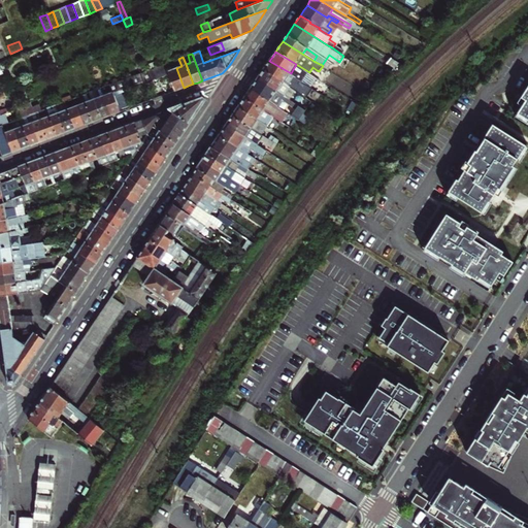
[(184,88),(176,68),(173,60),(164,64),(174,91),(178,90),(184,88)]
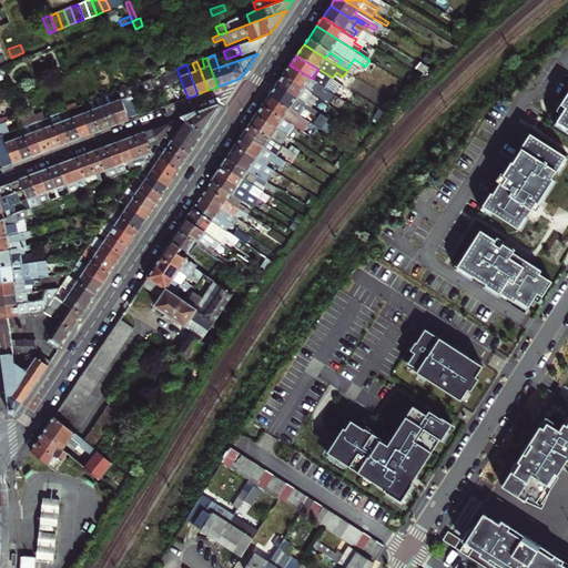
[(313,79),(290,66),(286,70),(283,74),(317,97),(323,100),(326,94),(332,98),(342,103),(344,100),(340,95),(313,79)]
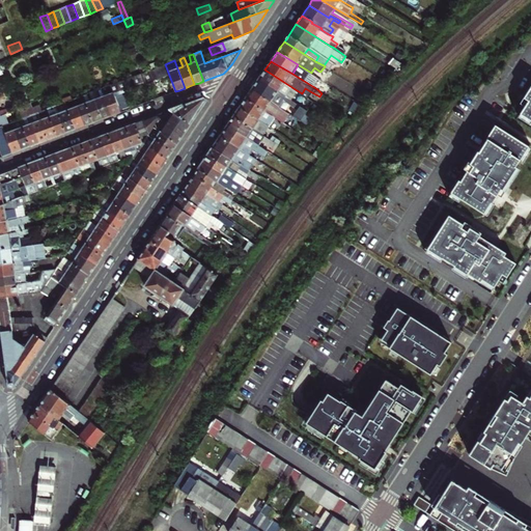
[(297,90),(264,70),(261,75),(258,79),(290,100),(297,90)]
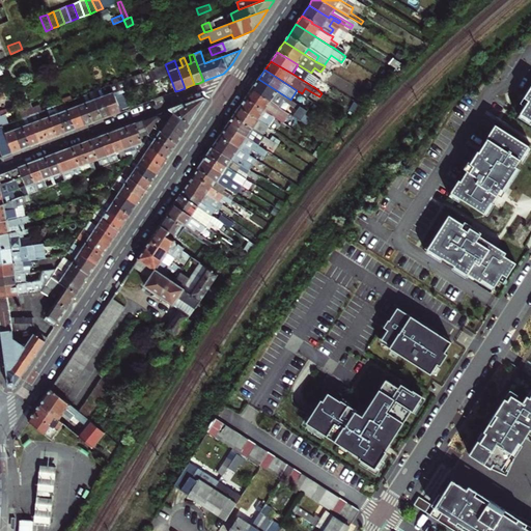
[(141,74),(109,85),(112,93),(143,81),(141,74)]
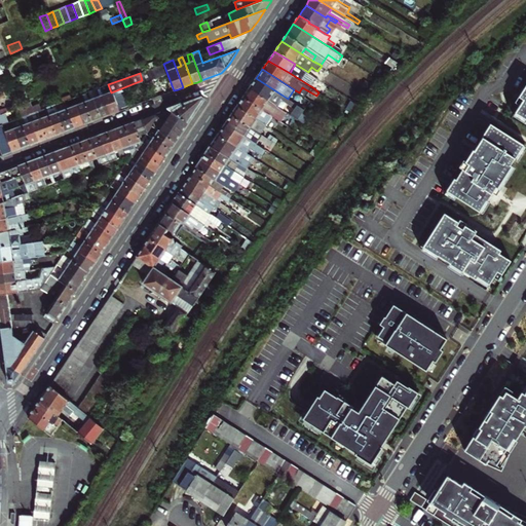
[(249,88),(285,112),(289,106),(295,110),(291,116),(297,120),(304,110),(288,99),(256,78),(253,83),(249,88)]
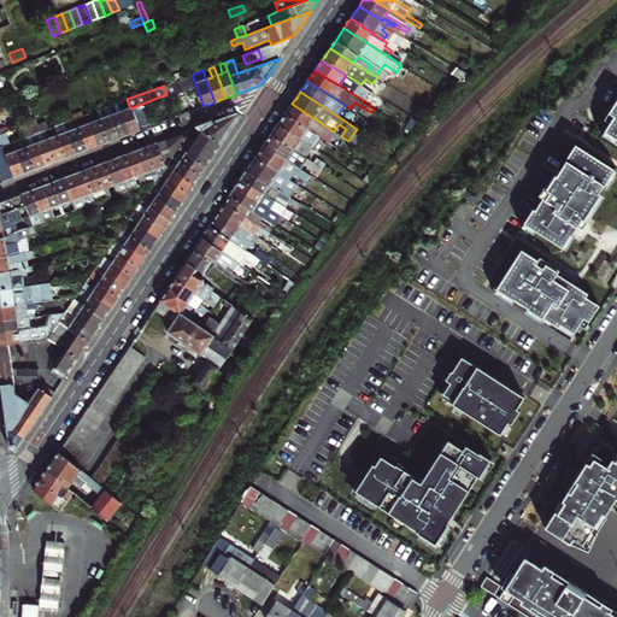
[(127,99),(117,103),(129,135),(134,133),(139,131),(130,109),(127,99)]
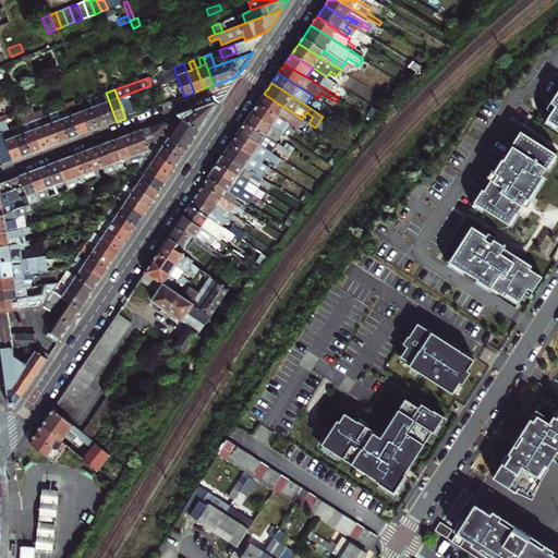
[(557,91),(547,109),(552,111),(547,120),(557,126),(557,91)]
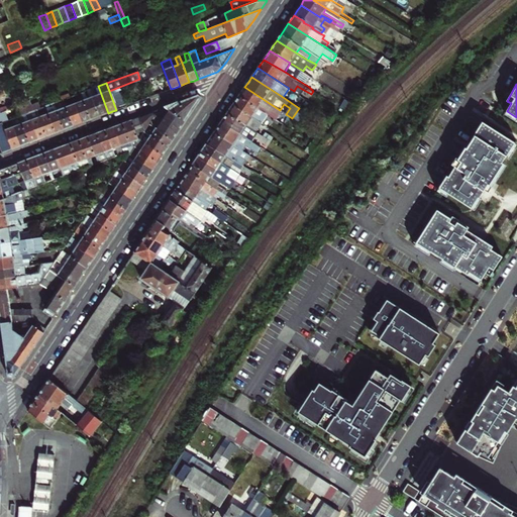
[(93,88),(89,90),(99,116),(103,115),(108,113),(98,86),(95,87),(98,94),(96,95),(93,88)]
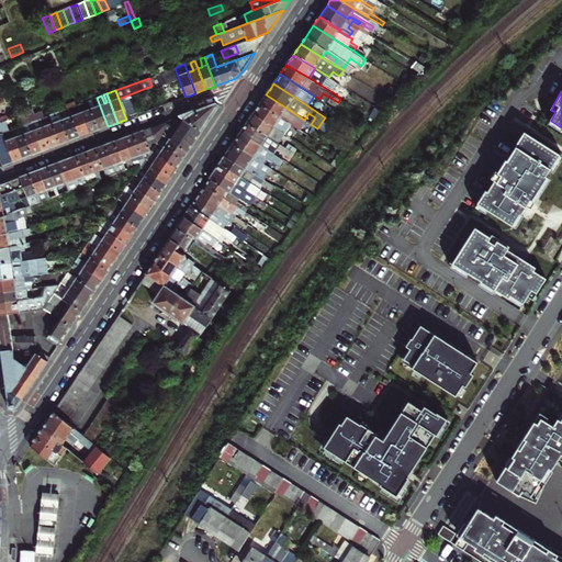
[(323,93),(319,99),(325,102),(328,97),(323,93)]
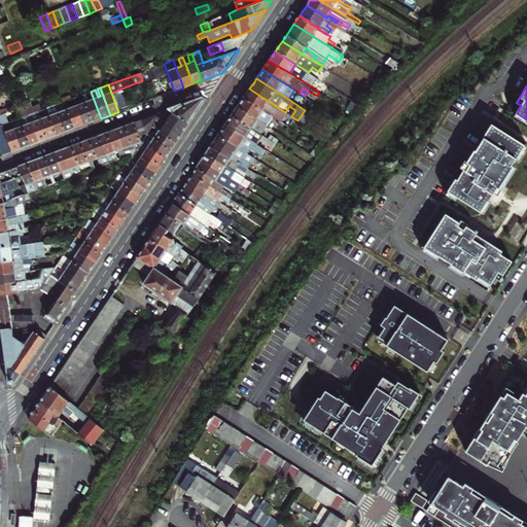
[(287,113),(285,112),(249,89),(246,94),(244,98),(273,116),(279,120),(283,124),(288,127),(290,123),(283,118),(287,113)]
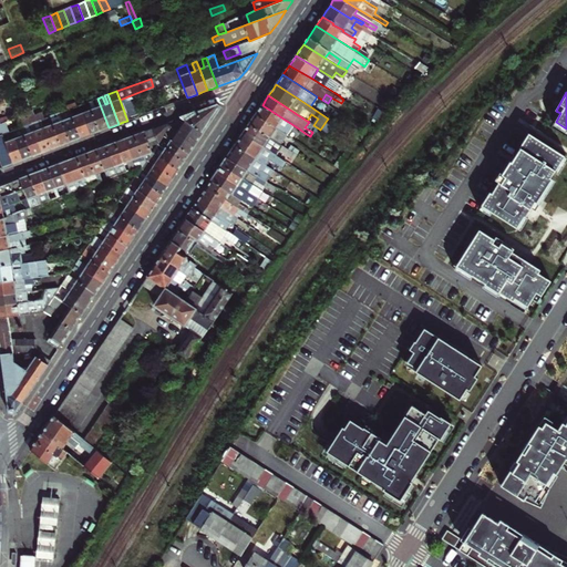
[(109,127),(98,99),(95,100),(98,107),(95,109),(92,101),(88,102),(100,131),(104,130),(109,127)]
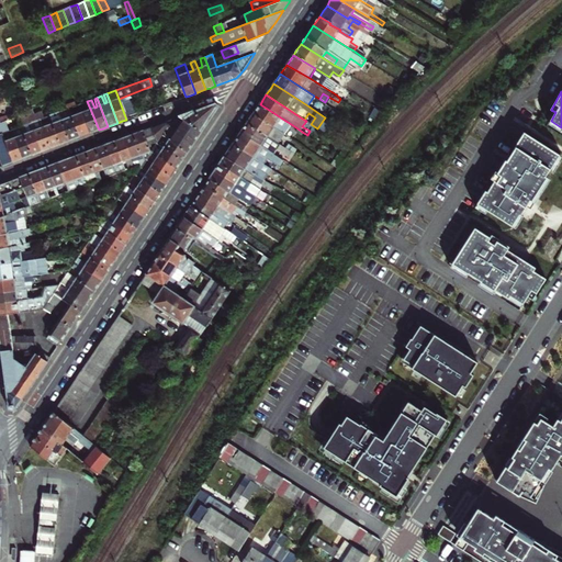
[(82,103),(78,104),(89,134),(93,132),(99,130),(87,101),(85,102),(88,110),(85,111),(82,103)]
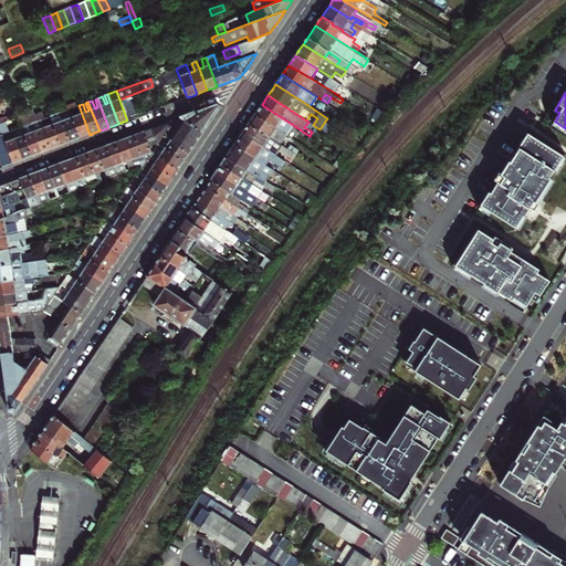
[(216,104),(181,117),(202,134),(210,122),(219,108),(216,104)]
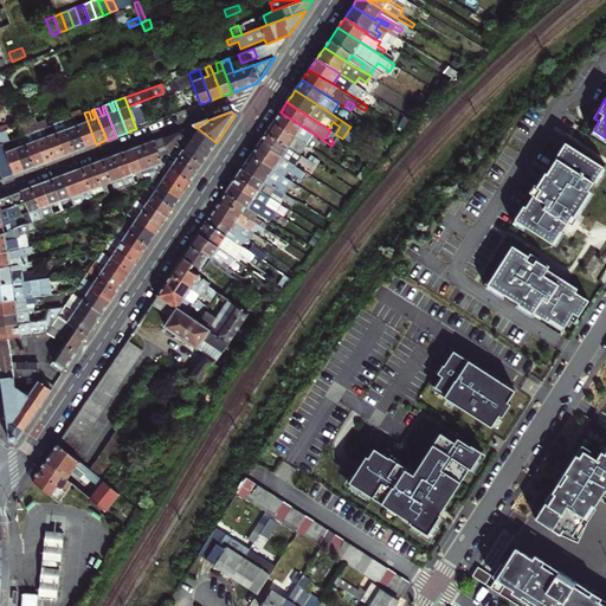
[(79,123),(77,124),(85,148),(90,146),(96,144),(84,113),(77,116),(79,123)]
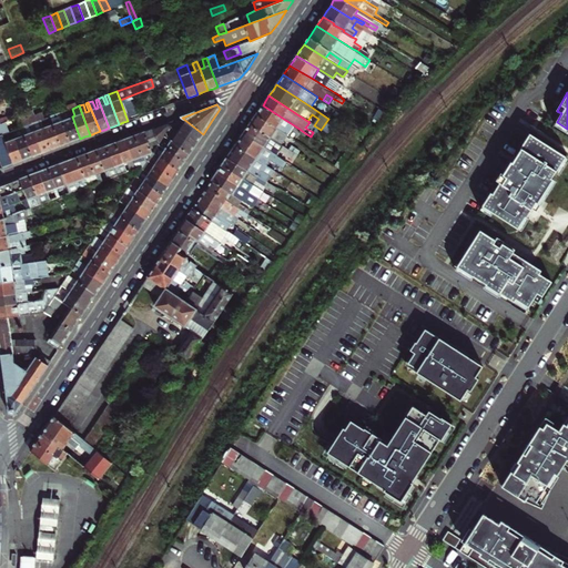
[(256,115),(287,135),(294,125),(263,105),(260,110),(256,115)]
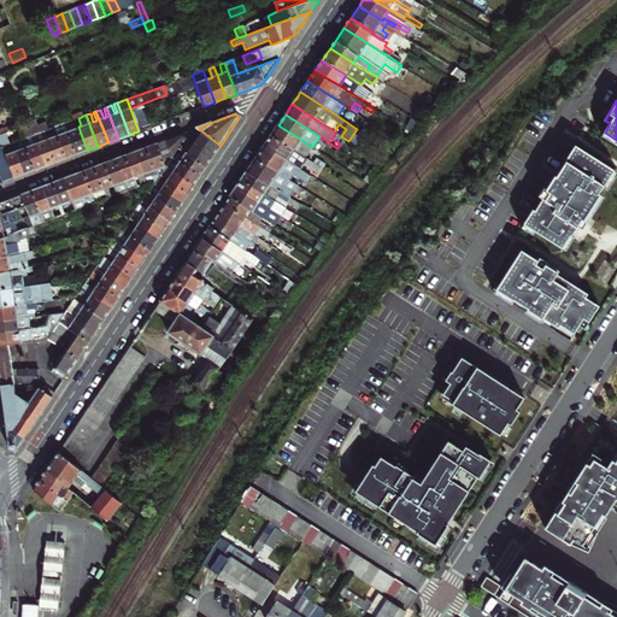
[(87,151),(78,127),(75,118),(64,123),(76,154),(82,153),(87,151)]
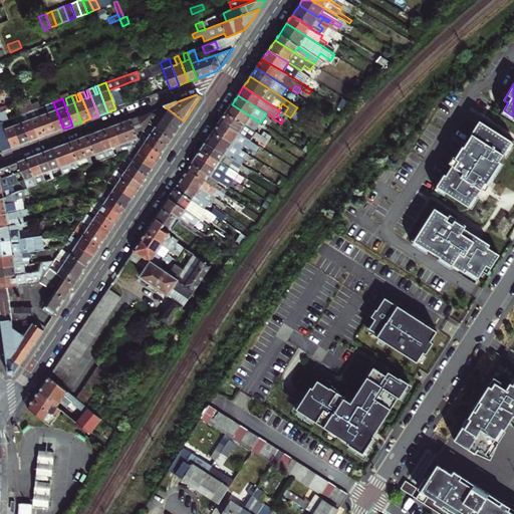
[(63,129),(53,102),(45,105),(47,112),(55,133),(59,131),(63,129)]
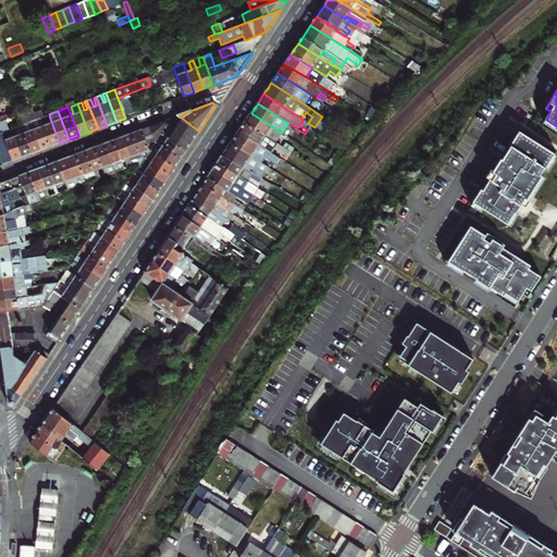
[(24,113),(17,115),(21,125),(27,122),(24,113)]
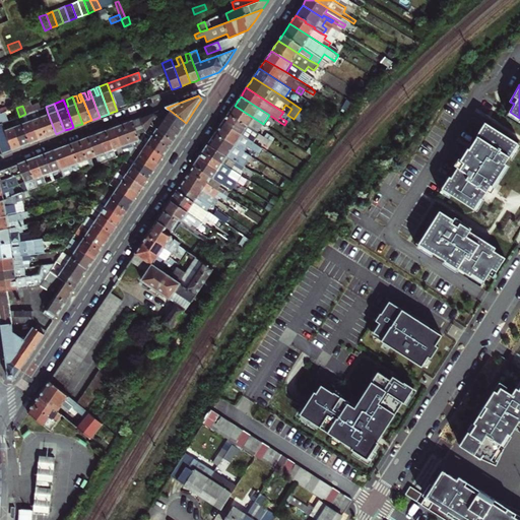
[(257,133),(263,124),(235,106),(232,110),(229,114),(257,133)]
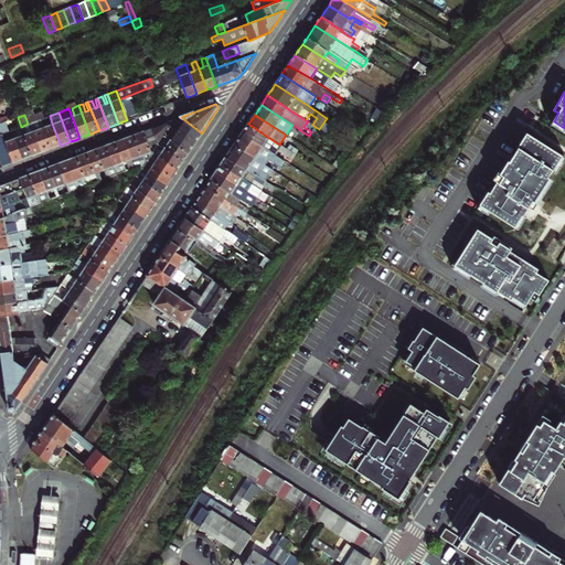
[(40,119),(43,127),(52,124),(50,116),(40,119)]
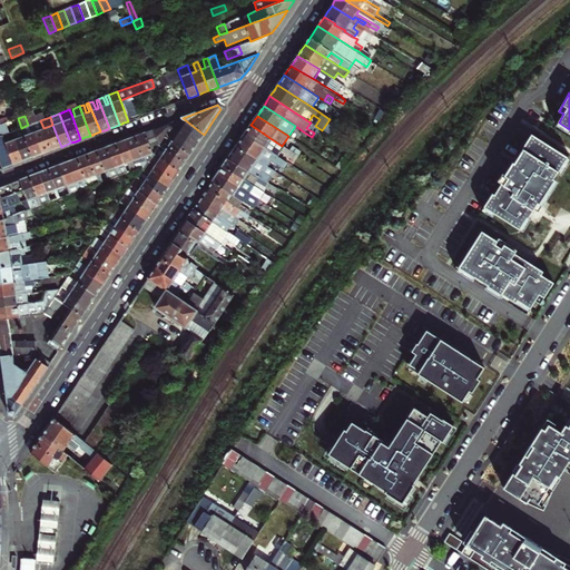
[(166,140),(190,155),(195,148),(200,140),(204,135),(183,118),(145,133),(150,147),(160,140),(165,143),(166,140)]
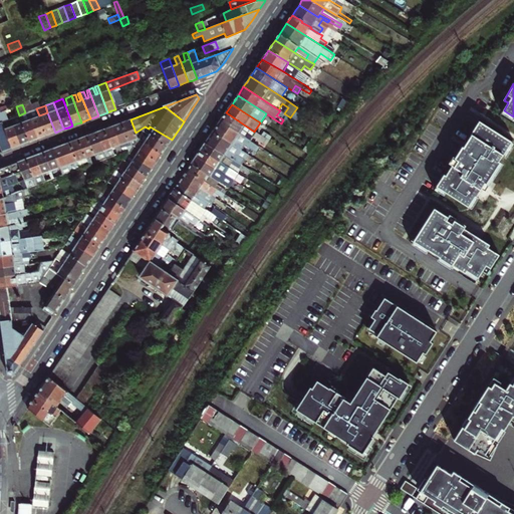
[(36,108),(27,112),(37,139),(42,137),(46,136),(39,115),(36,108)]
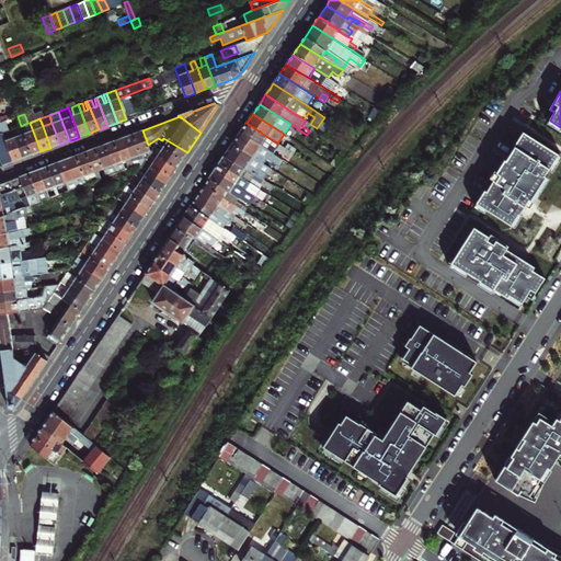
[(27,123),(21,126),(32,155),(36,153),(41,151),(30,123),(27,123)]
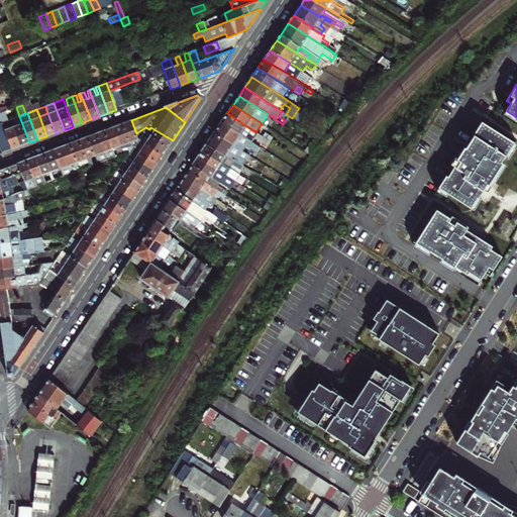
[(56,133),(47,113),(39,116),(46,136),(52,134),(56,133)]
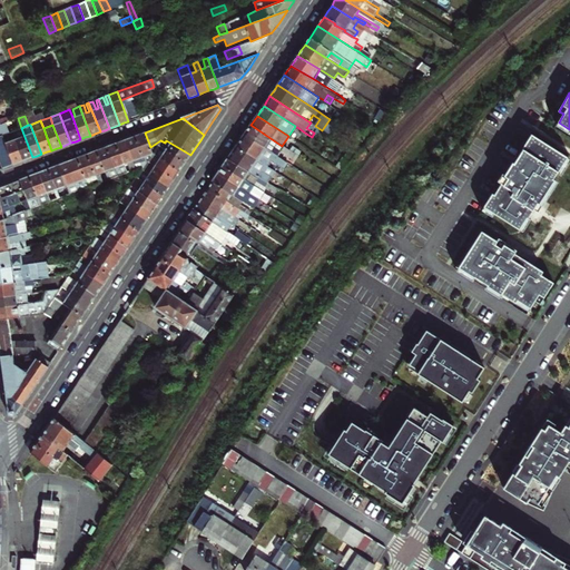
[(282,146),(251,125),(246,130),(244,135),(265,148),(267,144),(295,160),(298,156),(290,150),(282,146)]
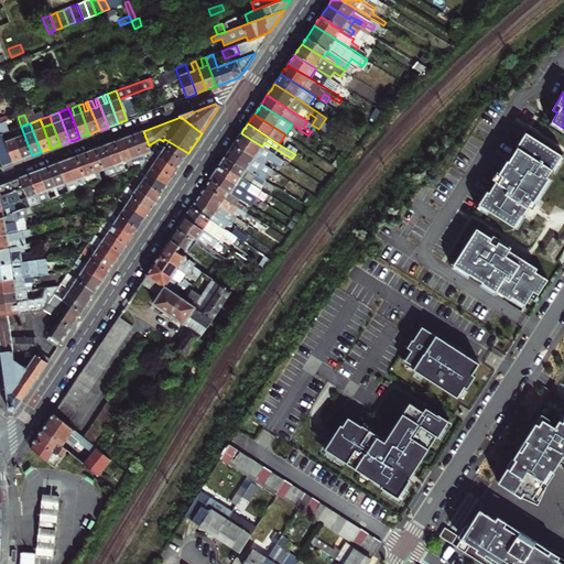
[(21,127),(11,130),(22,160),(26,158),(32,155),(21,127)]
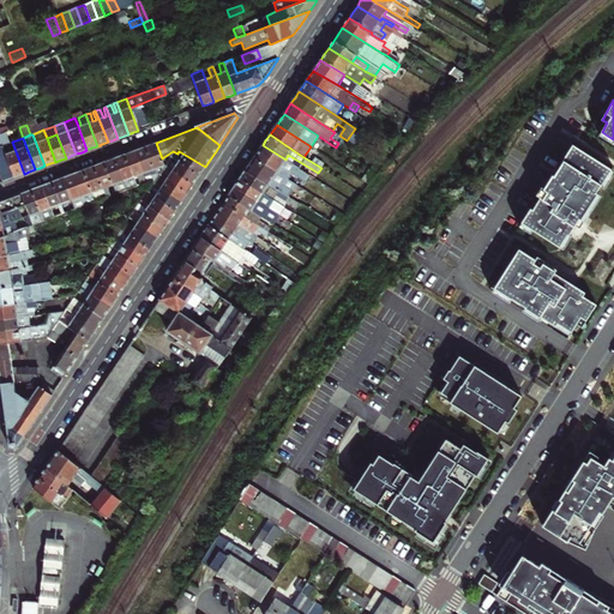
[(24,174),(12,142),(1,146),(13,178),(20,175),(24,174)]
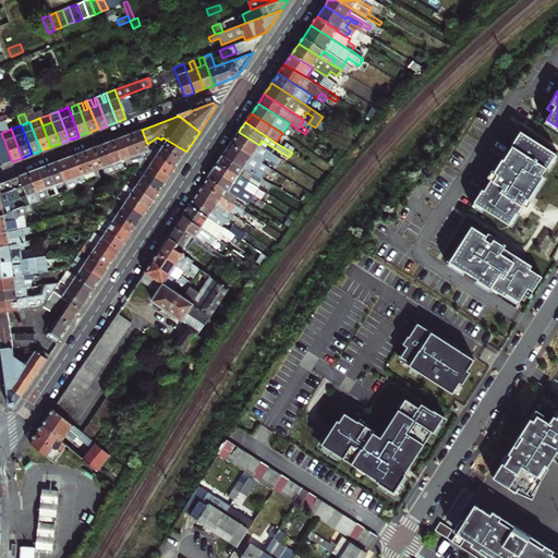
[(137,131),(132,133),(141,157),(140,158),(141,161),(143,158),(148,150),(149,149),(147,144),(142,130),(137,131)]
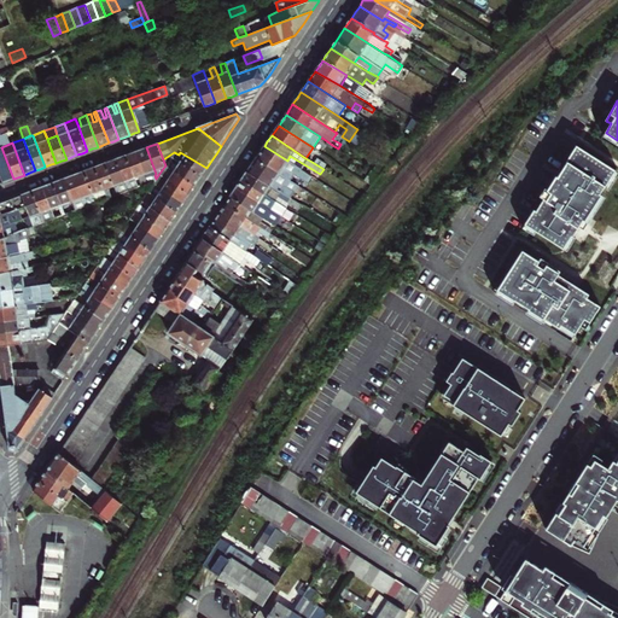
[(340,144),(338,149),(348,155),(350,150),(340,144)]
